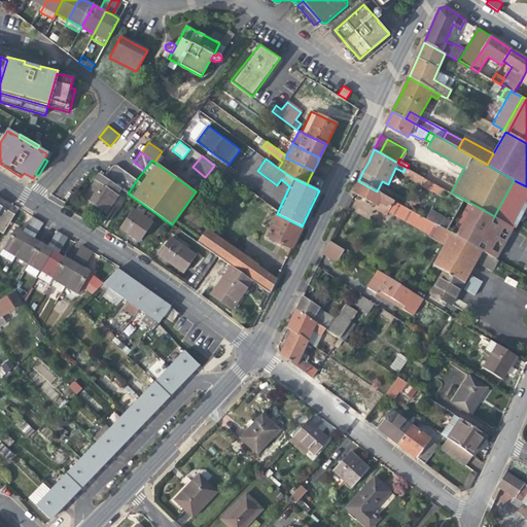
[(110,165),(103,176),(116,185),(127,172),(115,164),(110,165)]
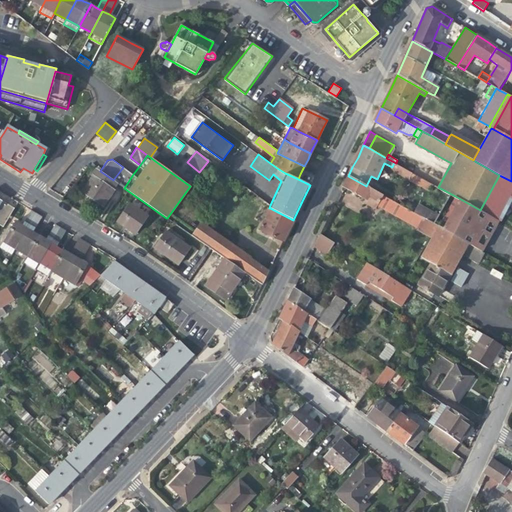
[(391,168),(395,173),(399,165),(396,163),(394,162),(392,167),(391,168)]
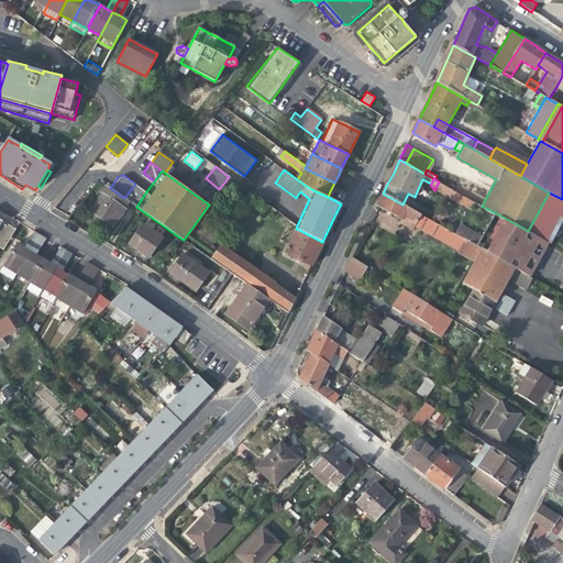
[(453,190),(439,181),(434,190),(449,198),(453,190)]
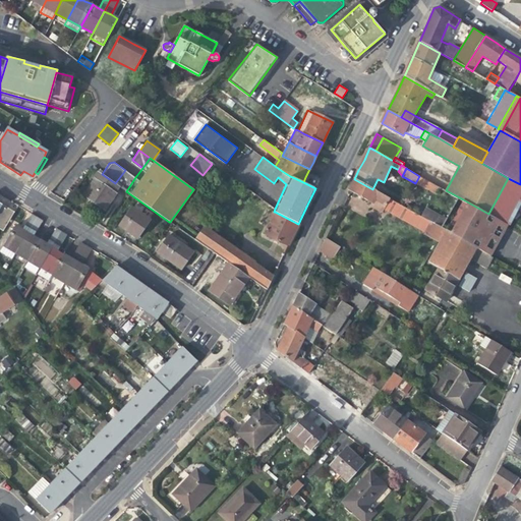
[(126,191),(135,177),(125,170),(115,183),(119,186),(126,191)]
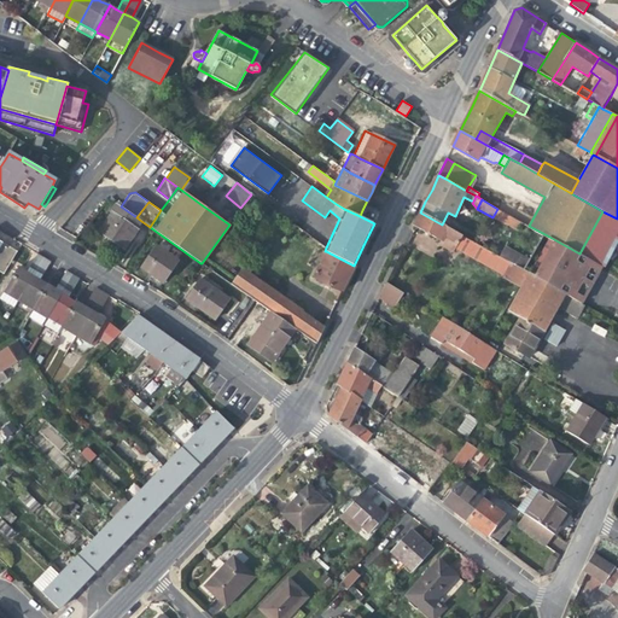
[(110,211),(112,213),(135,229),(141,221),(136,217),(121,207),(116,203),(110,211)]
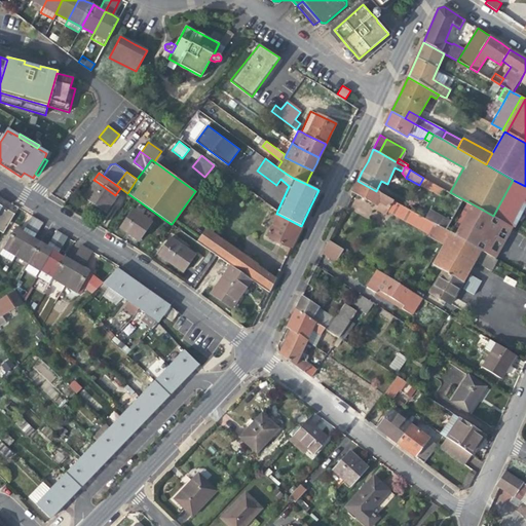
[(511,226),(525,196),(525,186),(513,180),(493,216),(511,226)]
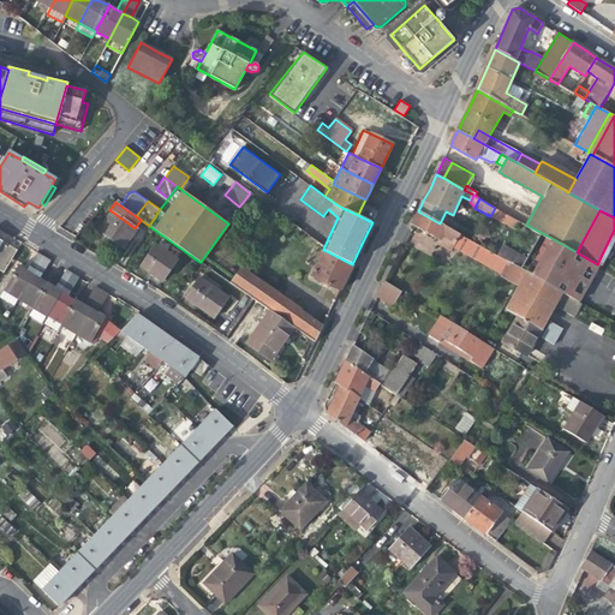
[(137,230),(135,228),(112,212),(99,230),(112,240),(124,248),(137,230)]
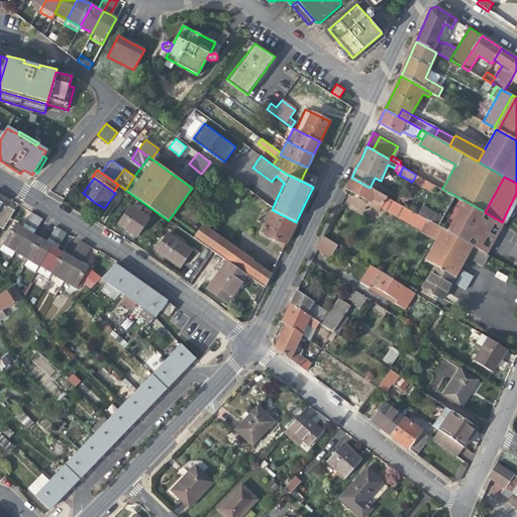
[(382,207),(402,219),(408,209),(370,188),(351,178),(346,189),(369,202),(368,204),(380,211),(382,207)]
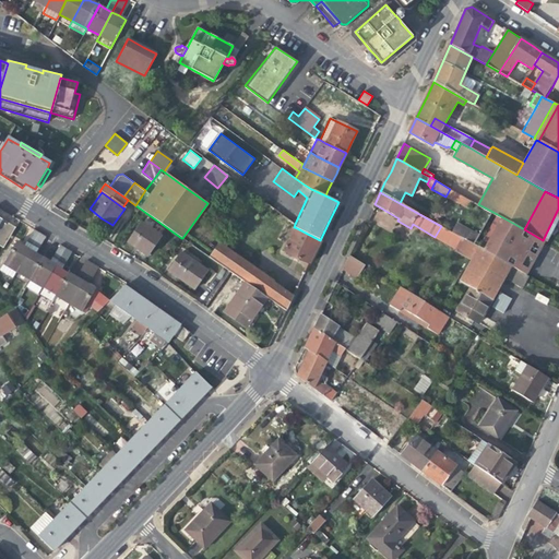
[(497,214),(478,247),(479,248),(511,265),(526,274),(535,258),(545,241),(543,240),(524,229),(497,214)]
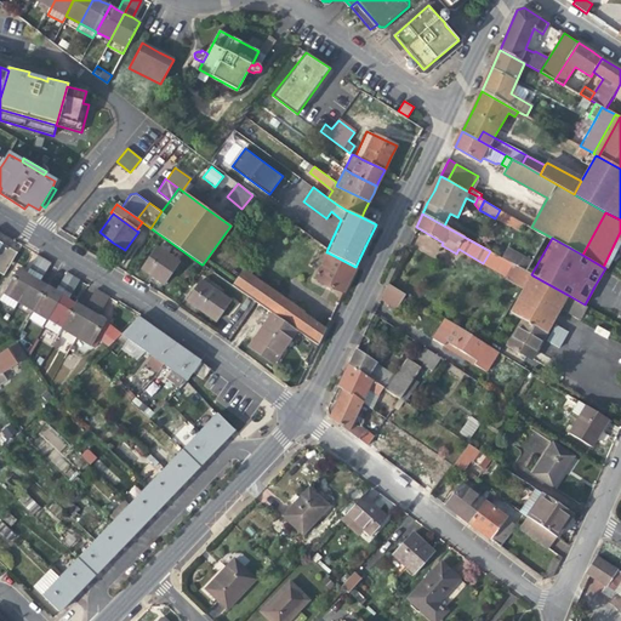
[(3,244),(0,249),(0,273),(4,275),(18,254),(10,248),(3,244)]
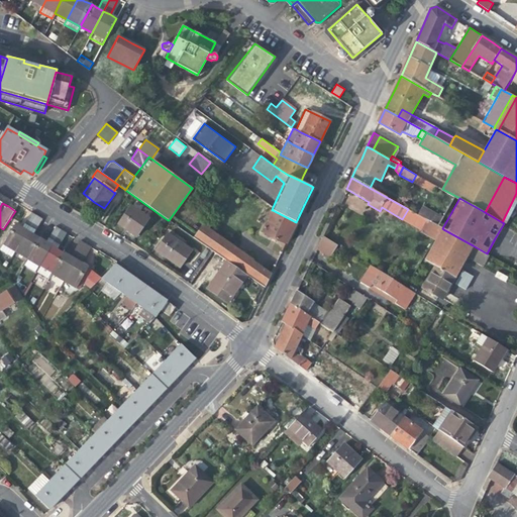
[(127,229),(135,235),(148,217),(131,205),(118,223),(127,229)]
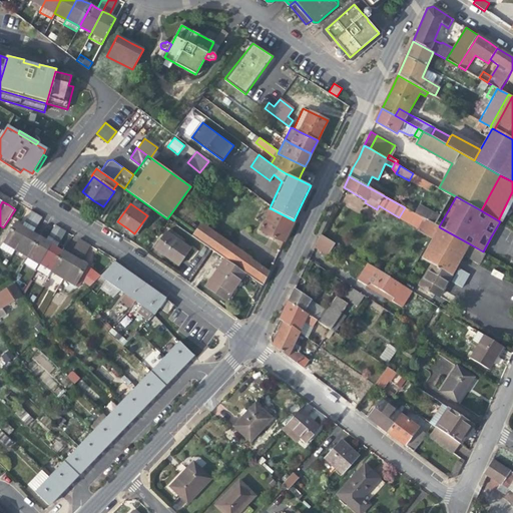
[(420,204),(415,213),(424,218),(435,224),(439,215),(420,204)]
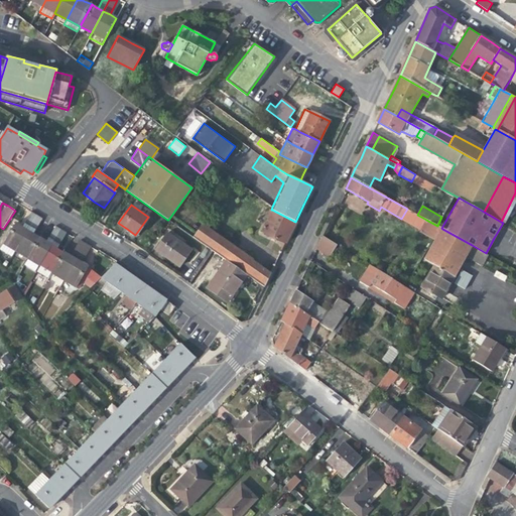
[(417,215),(407,209),(401,219),(420,230),(426,220),(417,215)]
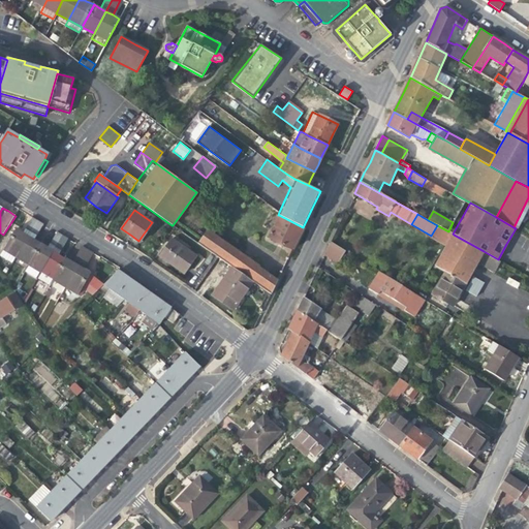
[(279,242),(292,249),(303,227),(279,215),(268,237),(279,242)]
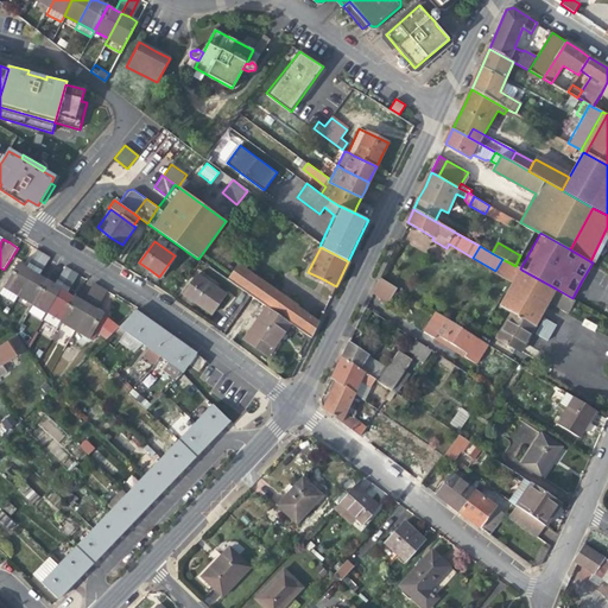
[(26,268),(33,272),(43,255),(37,251),(26,268)]
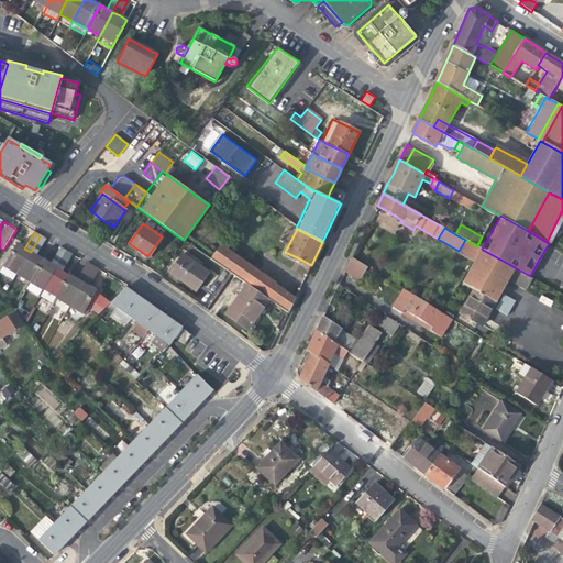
[(40,236),(31,252),(36,256),(46,240),(40,236)]
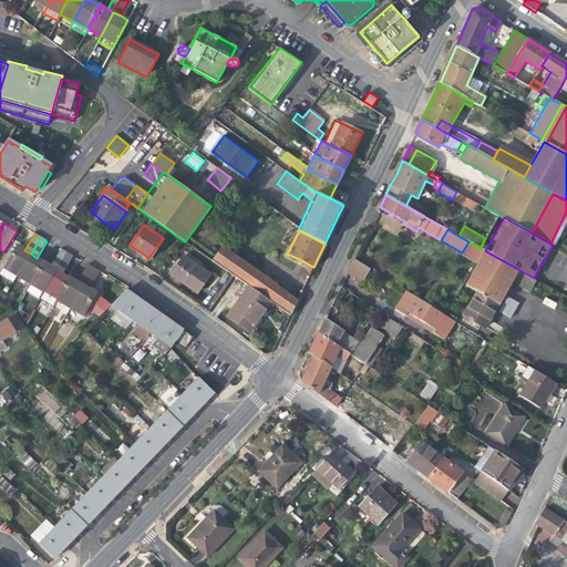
[(461,254),(480,265),(486,251),(485,250),(481,248),(468,241),(462,253),(461,254)]
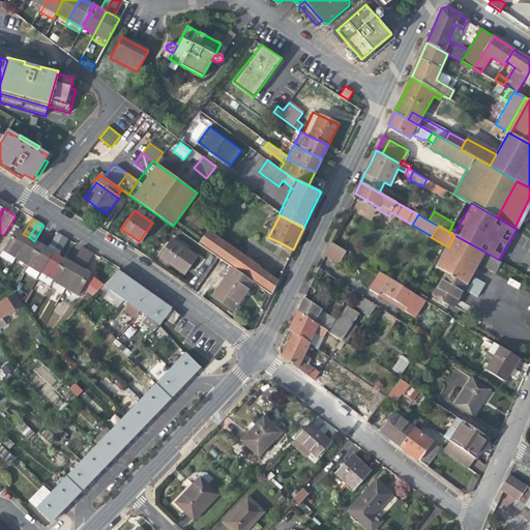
[(16,259),(29,237),(23,234),(20,232),(17,230),(4,252),(16,259)]
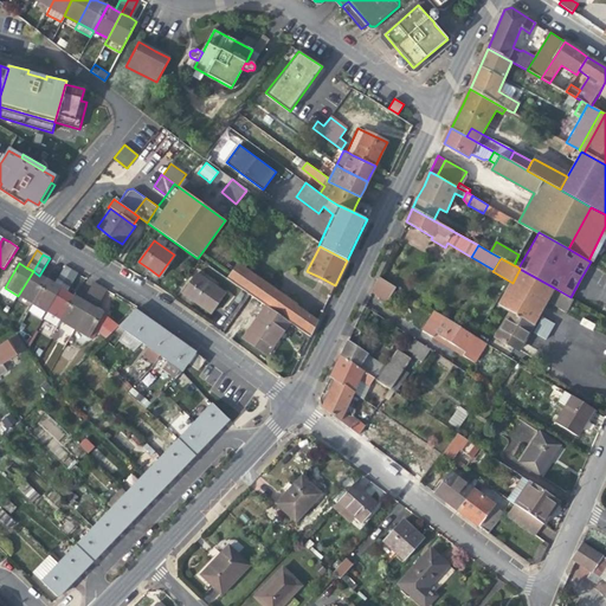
[(251,296),(265,305),(289,322),(310,336),(317,322),(296,307),(297,305),(238,264),(227,278),(251,296)]
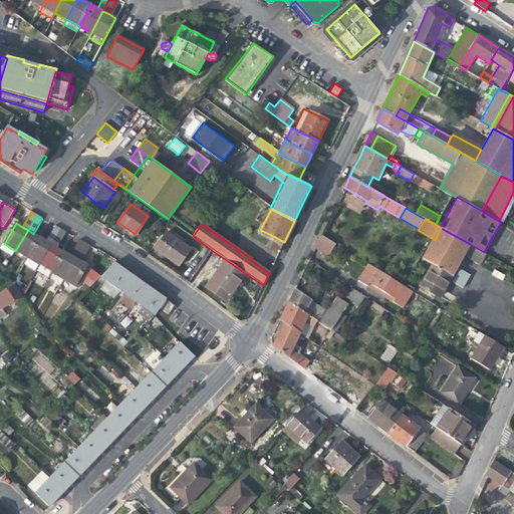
[(46,241),(51,244),(60,230),(55,227),(46,241)]
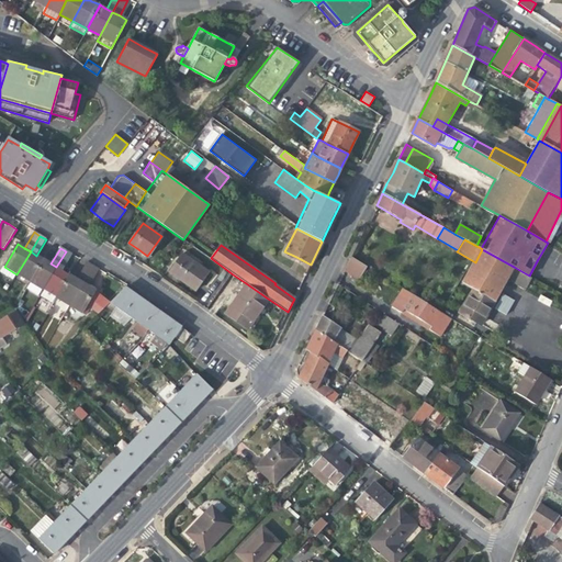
[(463,283),(472,289),(495,301),(502,288),(507,280),(514,267),(482,249),(475,262),(463,283)]
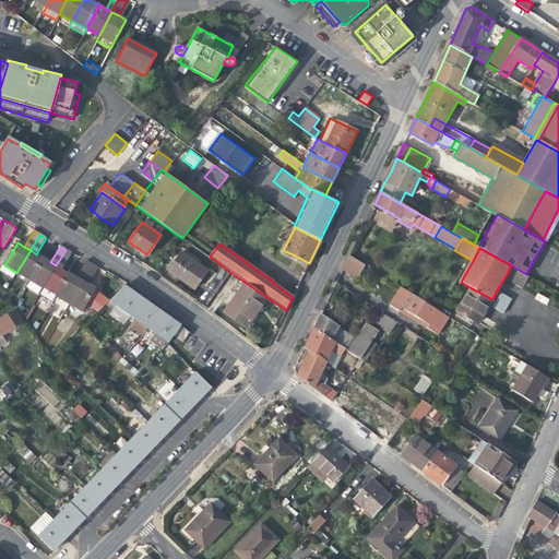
[(39,256),(36,254),(31,250),(16,273),(30,281),(44,258),(39,256)]
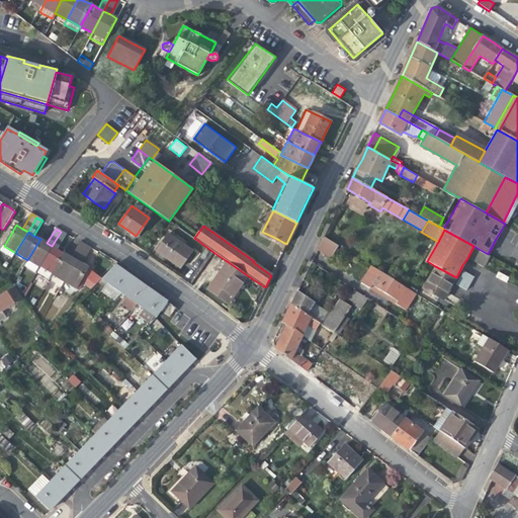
[(61,232),(52,246),(58,250),(67,235),(61,232)]
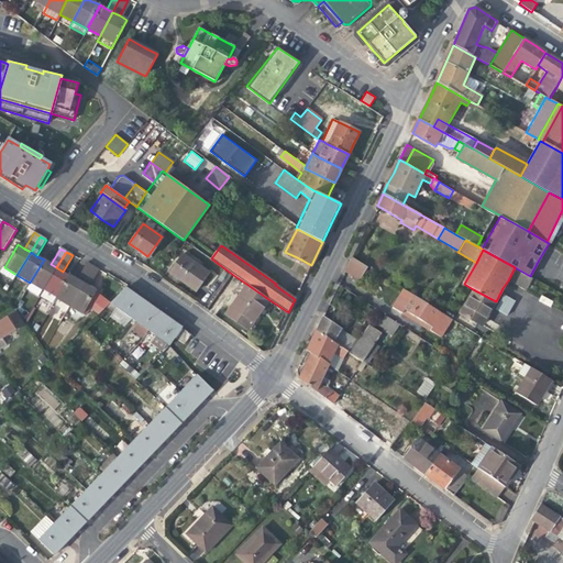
[(185,282),(196,289),(208,272),(183,254),(170,272),(185,282)]
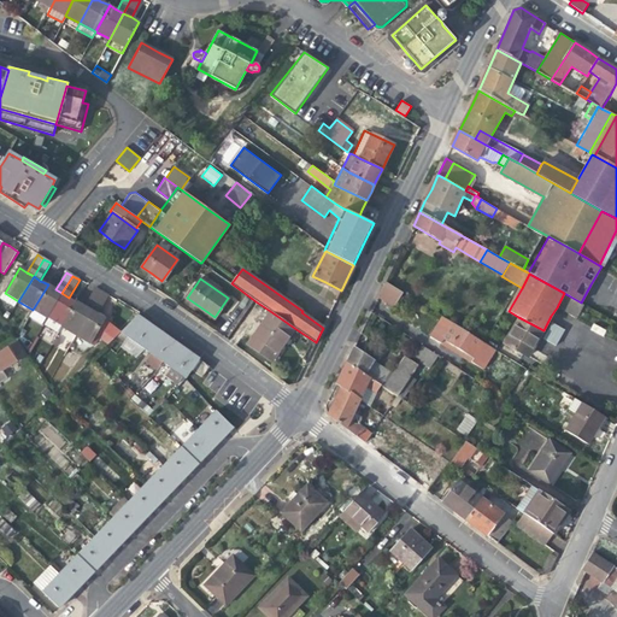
[(404,293),(386,282),(383,288),(380,295),(397,305),(404,293)]
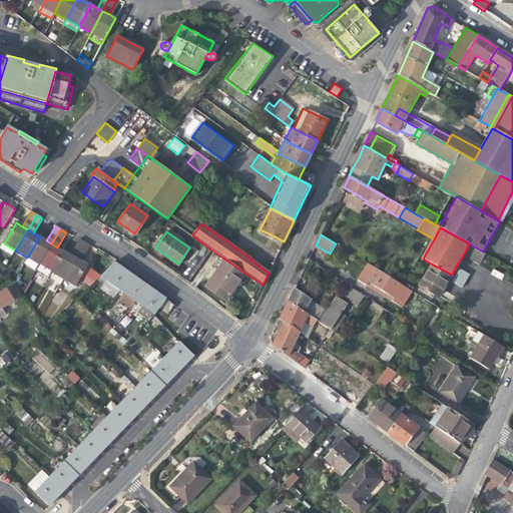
[(39,265),(51,243),(46,240),(44,239),(40,236),(27,258),(39,265)]
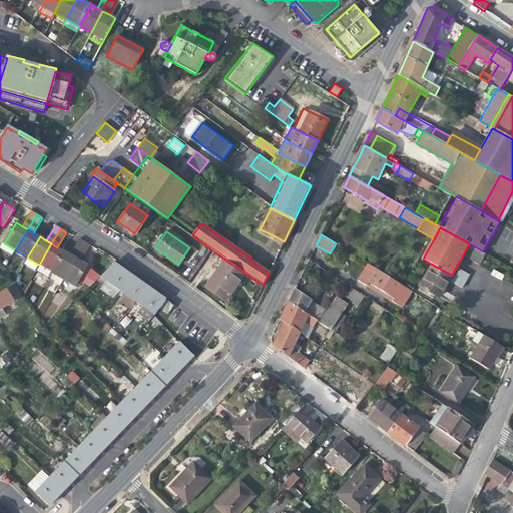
[(70,255),(76,259),(85,243),(79,240),(70,255)]
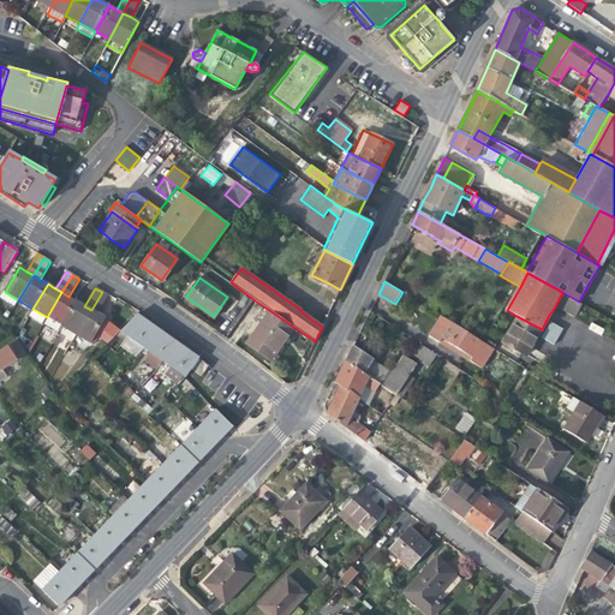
[(69,297),(61,292),(47,317),(61,326),(77,302),(73,299),(69,297)]
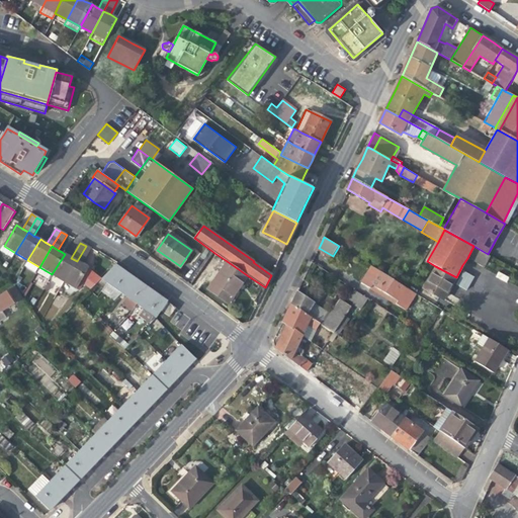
[(86,246),(77,261),(83,264),(92,250),(86,246)]
